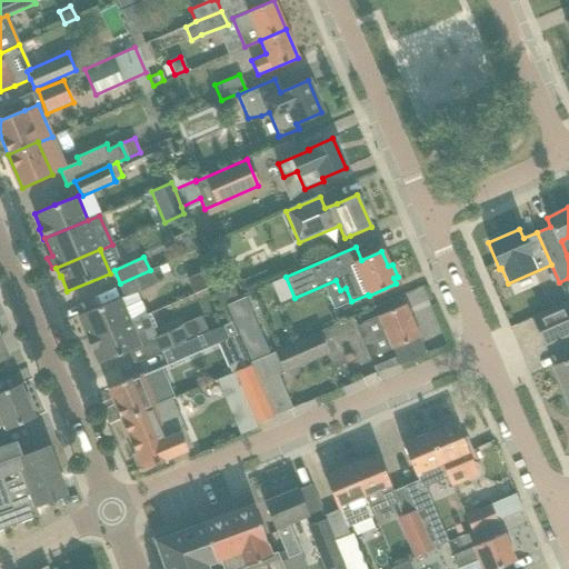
[(120,283),(127,297),(156,285),(150,270),(120,283)]
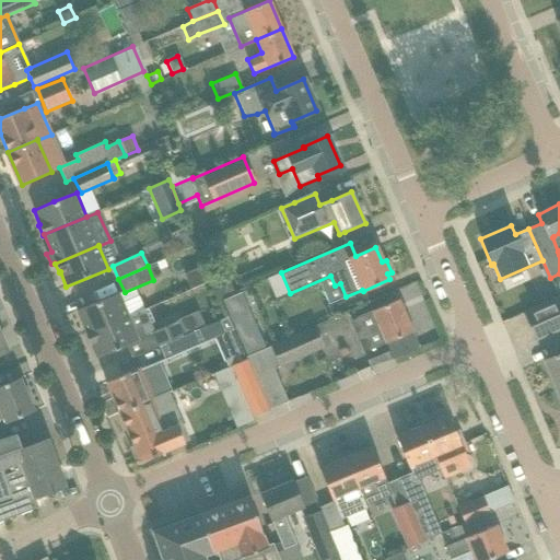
[(200,267),(185,273),(191,290),(207,283),(200,267)]
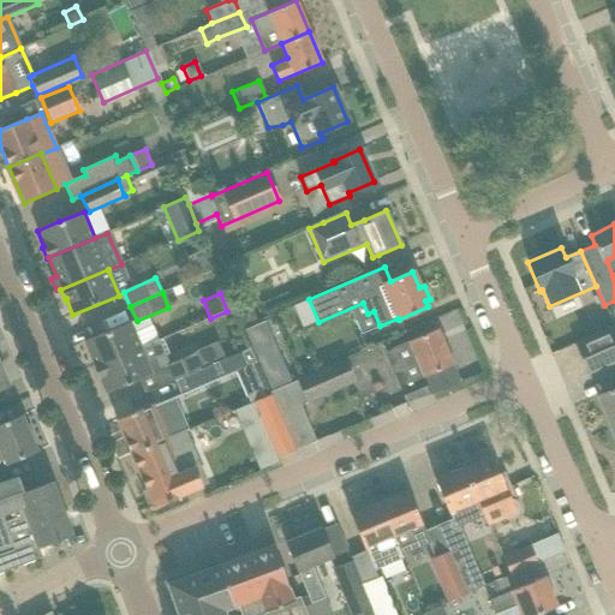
[(547,308),(555,336),(581,329),(572,299),(547,308)]
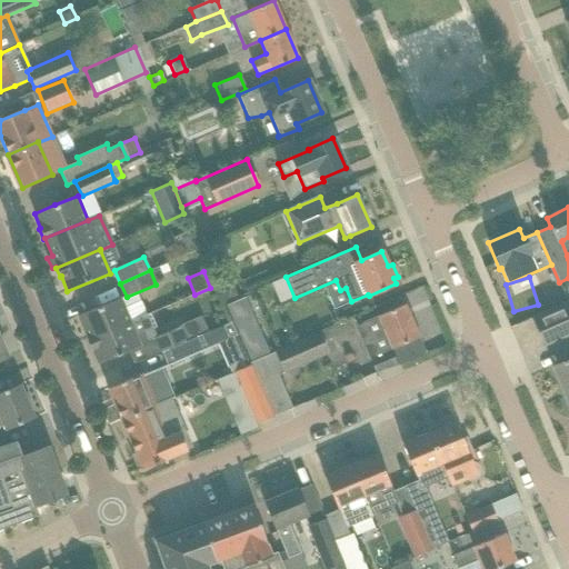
[(232,285),(219,290),(223,302),(238,297),(232,285)]
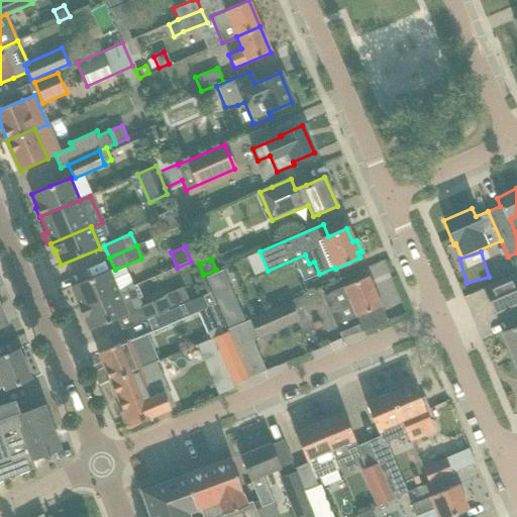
[(79,309),(133,286),(128,274),(113,281),(109,271),(71,287),(80,308),(79,309)]
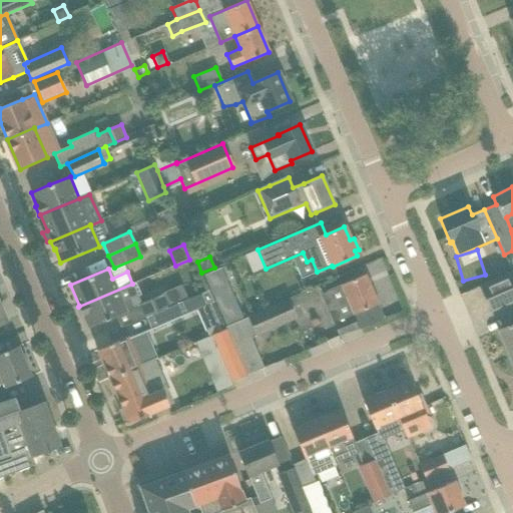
[(512,275),(512,272),(479,287),(482,294),(490,313),(512,302),(512,275)]
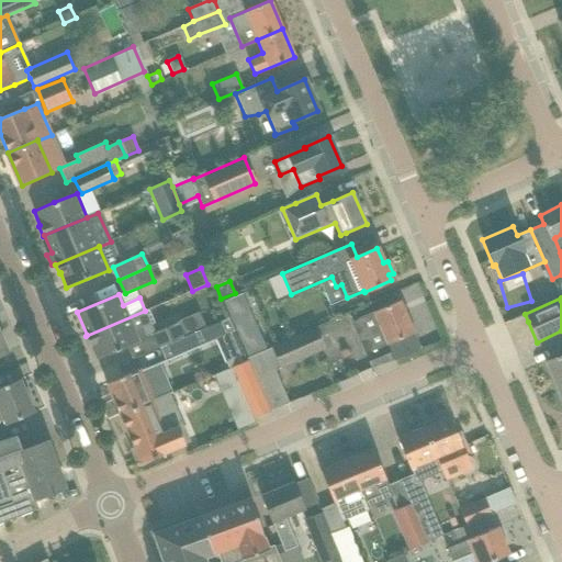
[(420,348),(400,301),(357,319),(371,353),(388,347),(390,351),(368,361),(371,369),(420,348)]
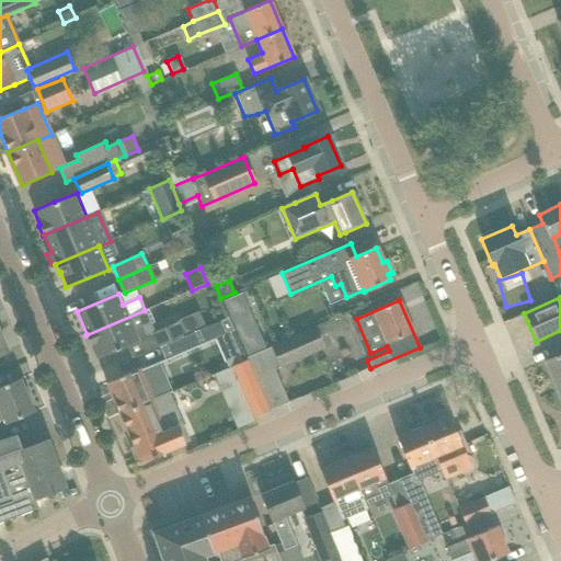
[(512,306),(499,311),(514,344),(527,339),(512,306)]
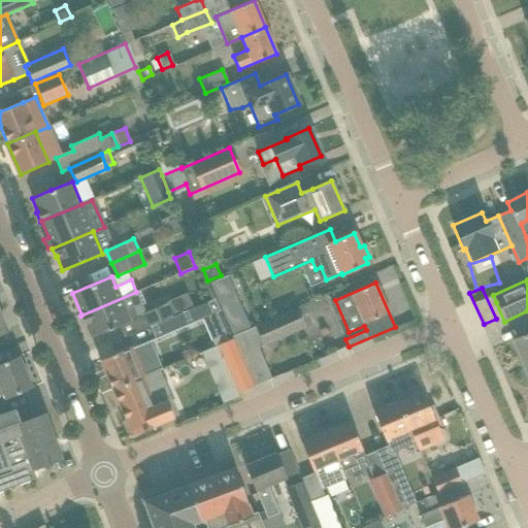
[(150,325),(167,318),(173,315),(168,302),(144,312),(141,305),(144,304),(139,291),(136,292),(80,316),(85,324),(86,324),(91,337),(130,321),(126,311),(133,308),(137,317),(140,315),(145,327),(150,325)]
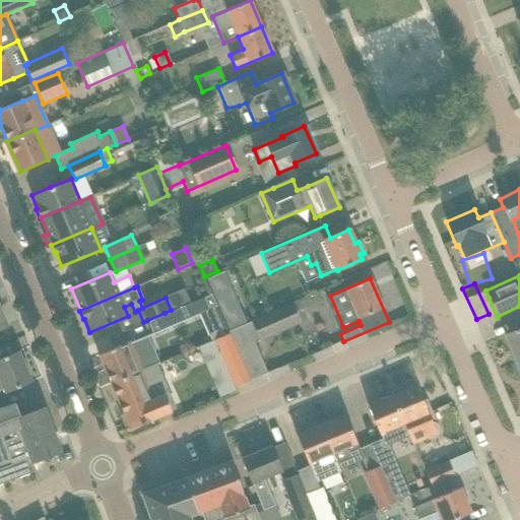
[(171,310),(165,313),(147,320),(153,334),(197,316),(197,315),(195,315),(190,302),(171,310)]
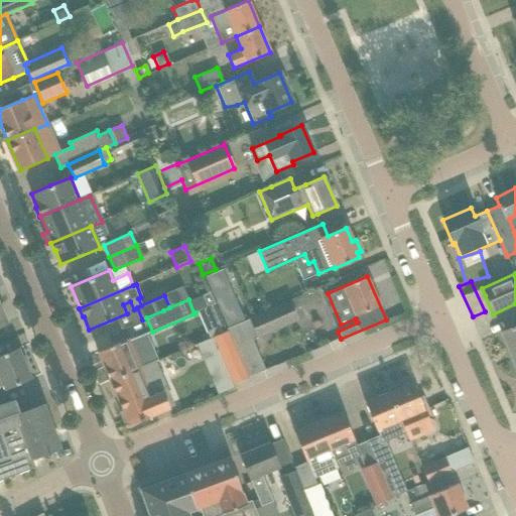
[(265,370),(253,343),(299,321),(289,301),(249,320),(249,321),(226,332),(246,378),(265,370)]
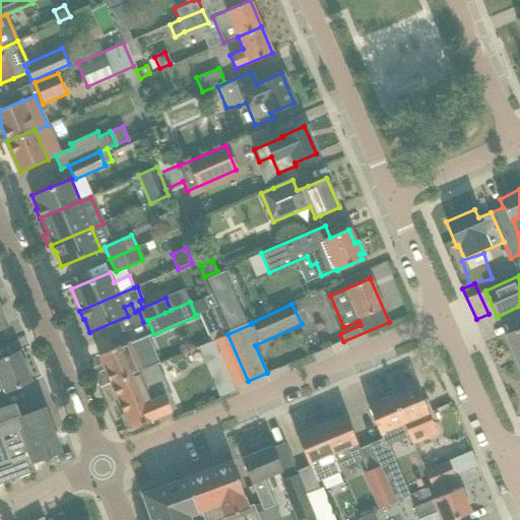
[(519,328),(504,335),(519,373),(519,328)]
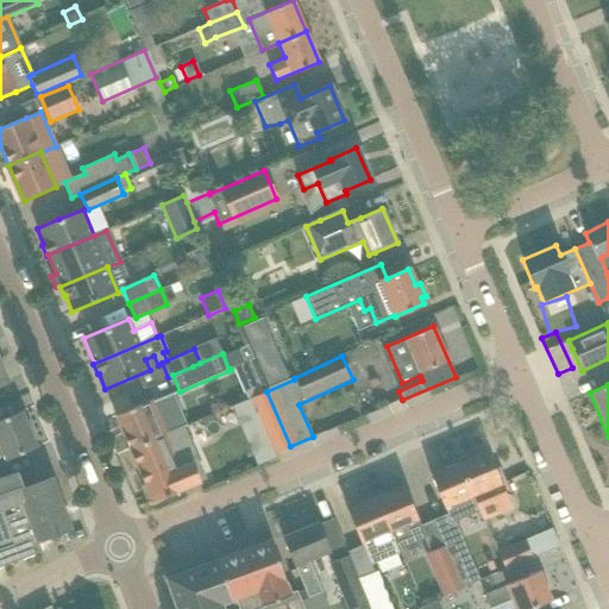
[(271,446),(275,453),(290,446),(267,391),(251,399),(271,446)]
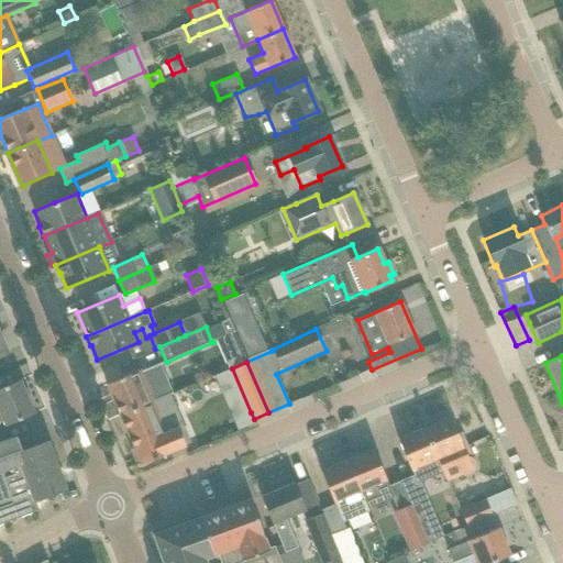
[(167,383),(168,382),(165,376),(164,376),(159,365),(158,364),(145,370),(144,368),(127,376),(106,385),(120,416),(172,393),(167,383)]
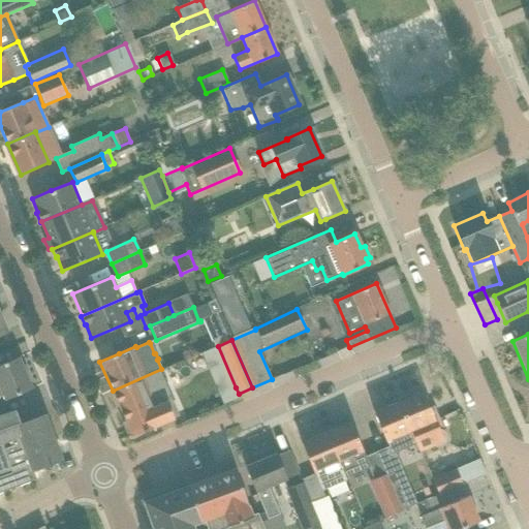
[(32,389),(19,358),(0,365),(0,387),(5,400),(32,389)]
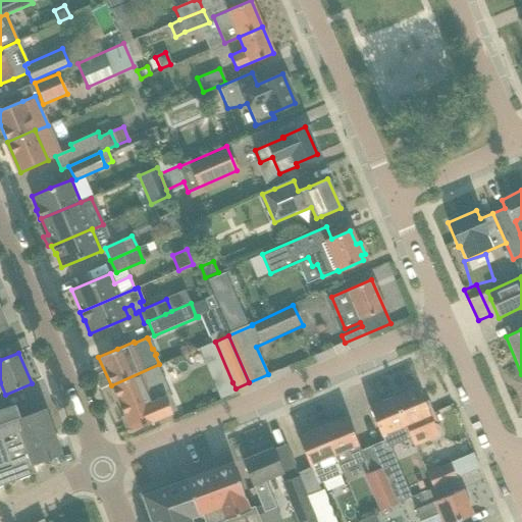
[(154,389),(152,384),(157,382),(154,376),(151,370),(160,366),(159,364),(111,385),(131,430),(171,414),(163,395),(167,394),(163,385),(154,389)]
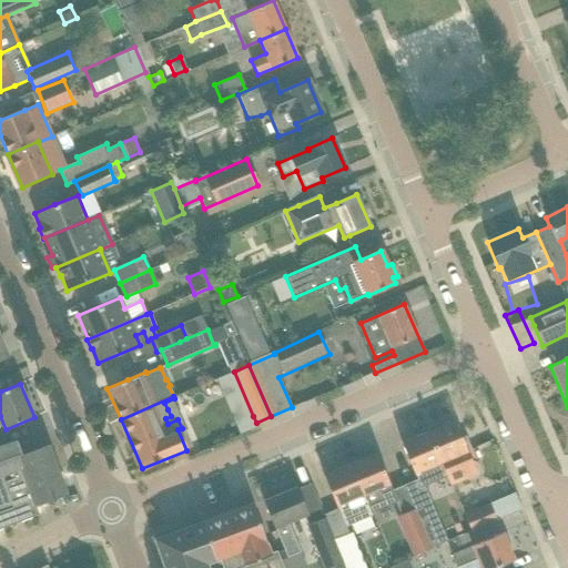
[(253,416),(236,423),(242,434),(257,427),(256,423),(253,416)]
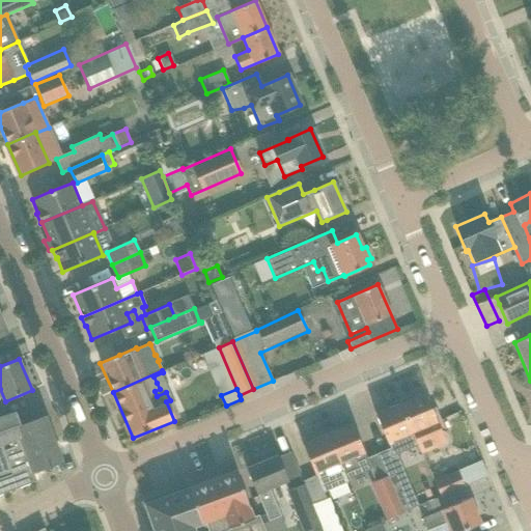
[(400,403),(421,453),(434,448),(440,450),(442,449),(446,447),(448,444),(449,439),(447,435),(443,431),(440,430),(424,393),(412,398),(411,396),(399,401),(400,403)]
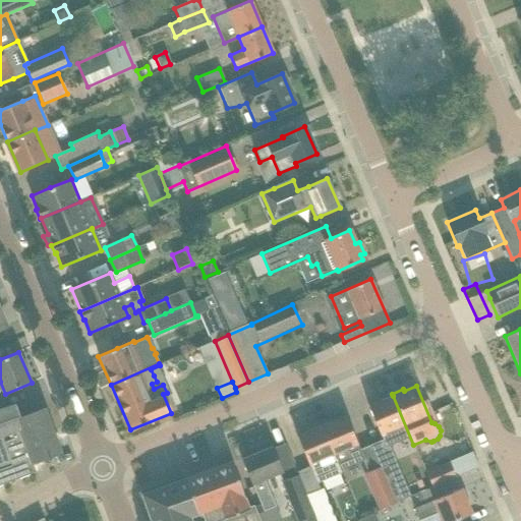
[(413,445),(393,396),(367,406),(386,448),(410,438),(413,445)]
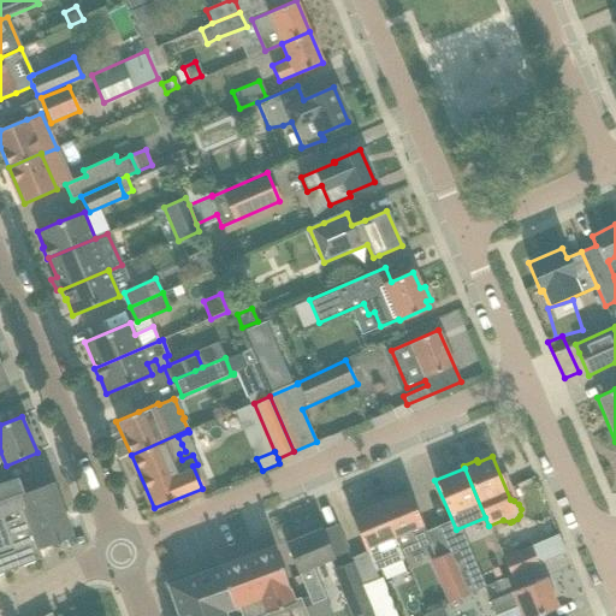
[(6,481),(0,484),(0,516),(12,551),(0,555),(0,573),(42,558),(39,548),(72,535),(53,484),(23,495),(17,478),(11,480),(6,481)]
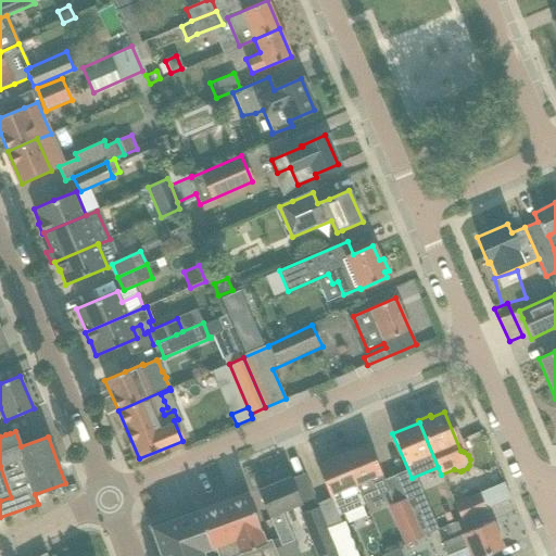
[(368,444),(343,454),(355,483),(355,484),(361,498),(363,504),(377,497),(389,493),(368,444)]
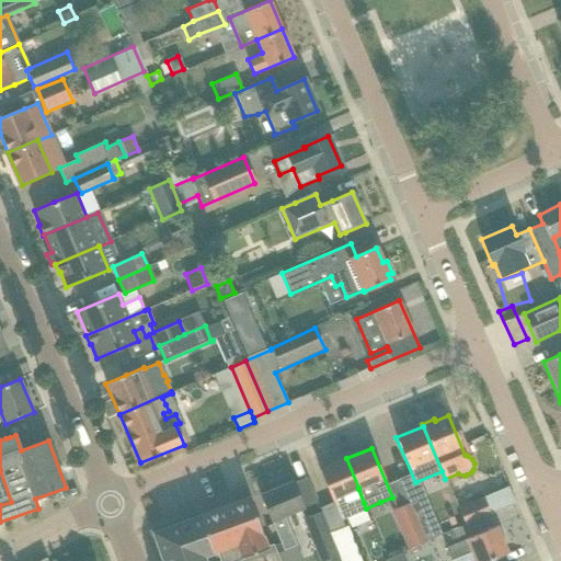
[(364,503),(358,489),(358,488),(346,458),(345,459),(319,470),(333,503),(341,519),(354,514),(366,508),(364,503)]
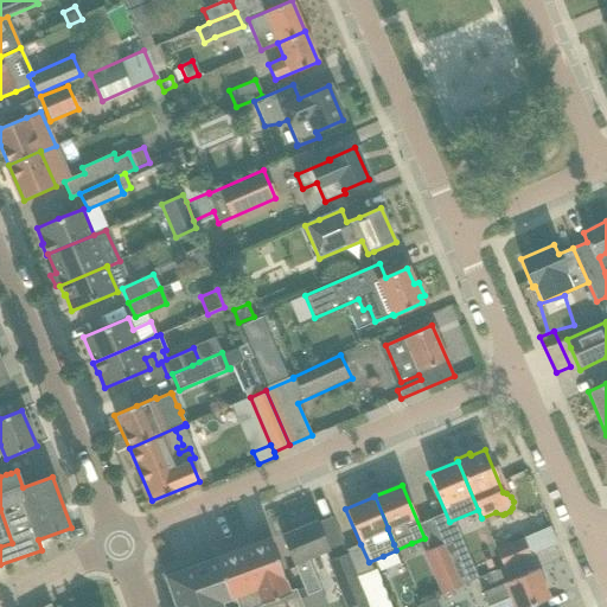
[(281,535),(306,595),(320,589),(307,558),(328,550),(317,521),(281,535)]
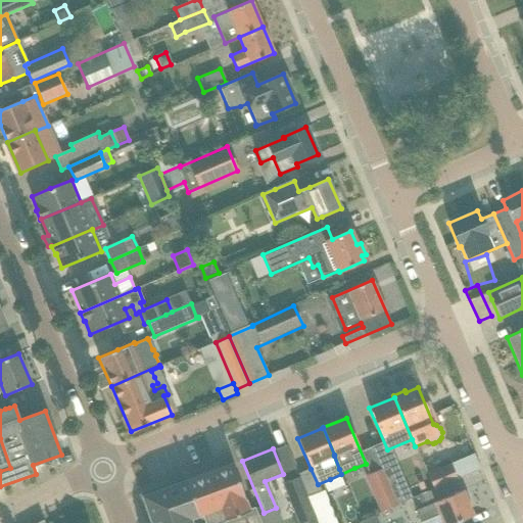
[(433,489),(459,479),(452,463),(427,474),(433,489)]
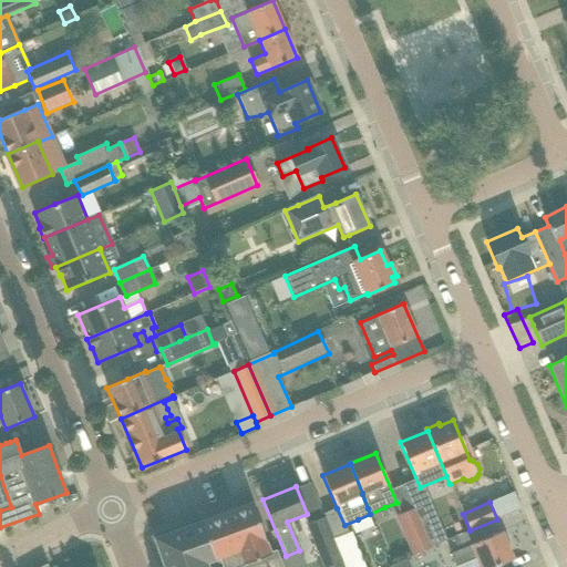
[(200,523),(155,538),(163,560),(162,560),(164,566),(281,566),(276,549),(269,553),(251,503),(200,522),(200,523)]
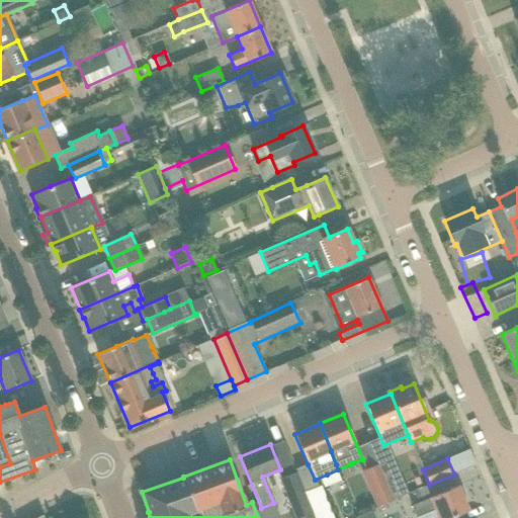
[(363,468),(375,496),(389,491),(382,475),(381,476),(376,462),(363,468)]
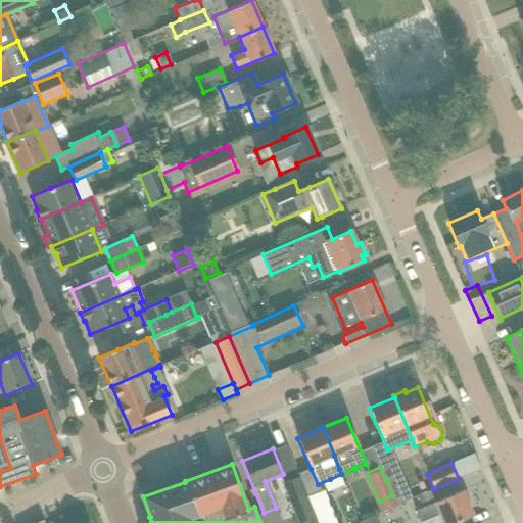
[(392,495),(395,505),(411,498),(401,474),(386,479),(392,495)]
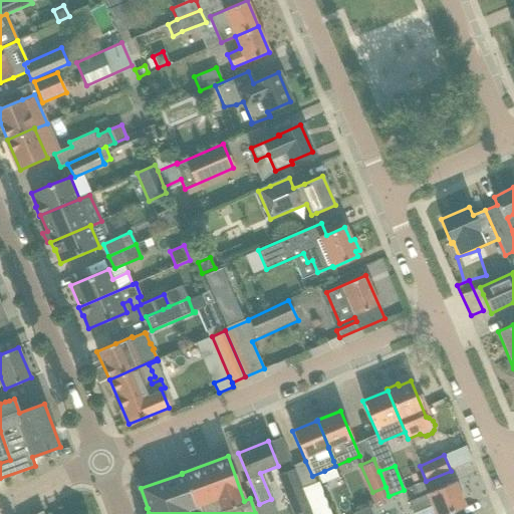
[(303,488),(294,469),(278,475),(292,513),(303,513),(311,511),(302,488),(303,488)]
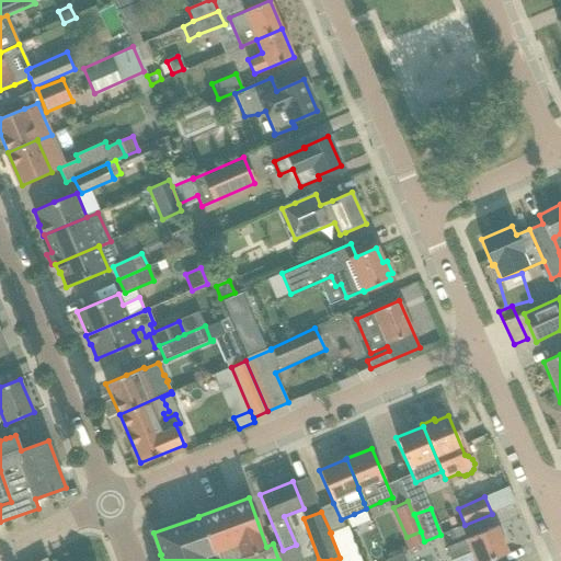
[(451,560),(471,552),(474,560),(488,560),(507,552),(496,526),(467,538),(453,545),(445,548),(451,560)]
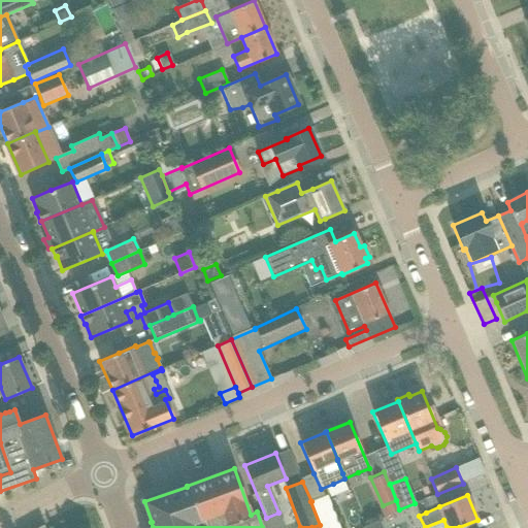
[(433,495),(421,500),(426,513),(439,506),(433,495)]
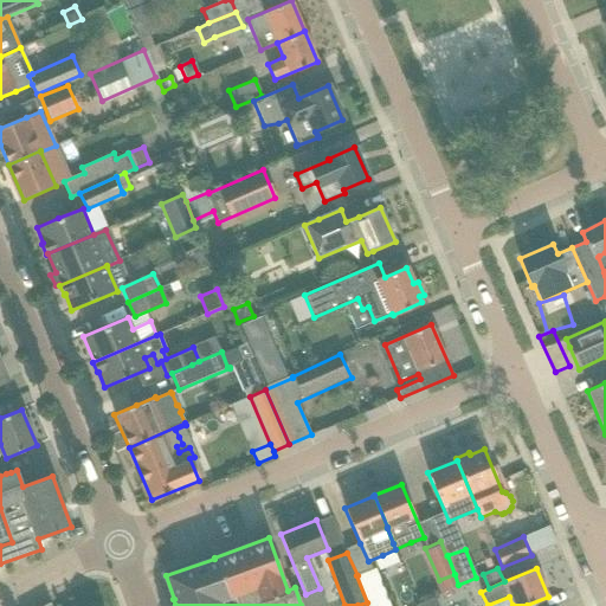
[(387,605),(373,569),(359,575),(371,605),(387,605)]
